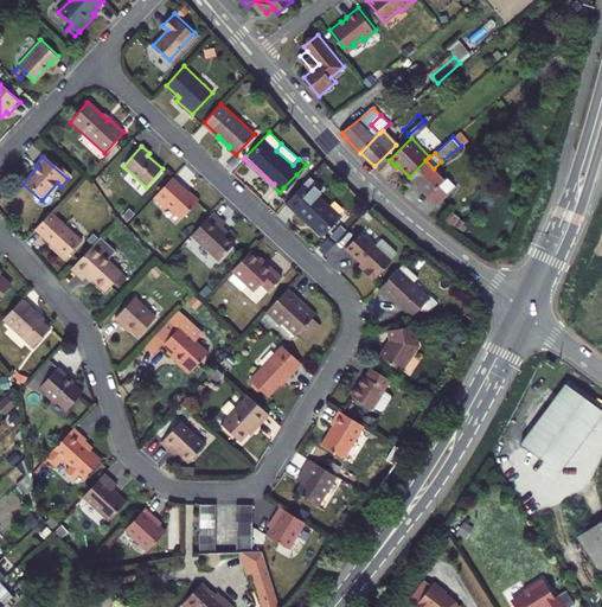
[(428,196),(444,179),(434,168),(426,160),(409,177),(428,196)]
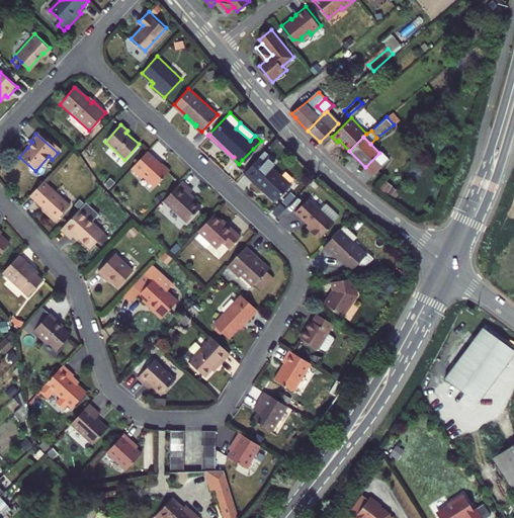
[(253,149),(242,160),(245,163),(256,151),(253,149)]
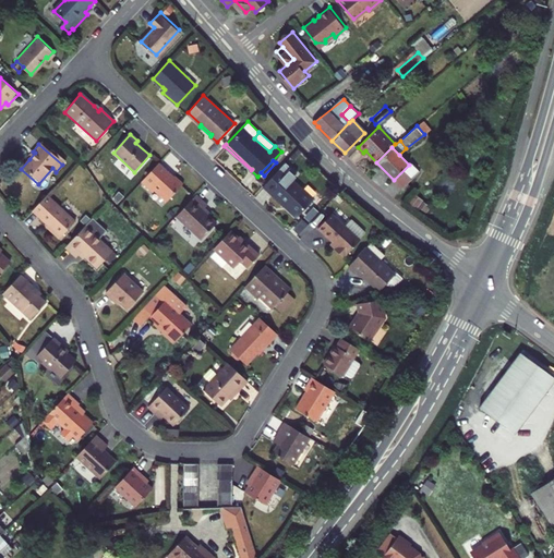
[(287,203),(298,214),(313,197),(292,179),(296,176),(293,173),(296,171),(285,161),(263,185),(285,205),(287,203)]
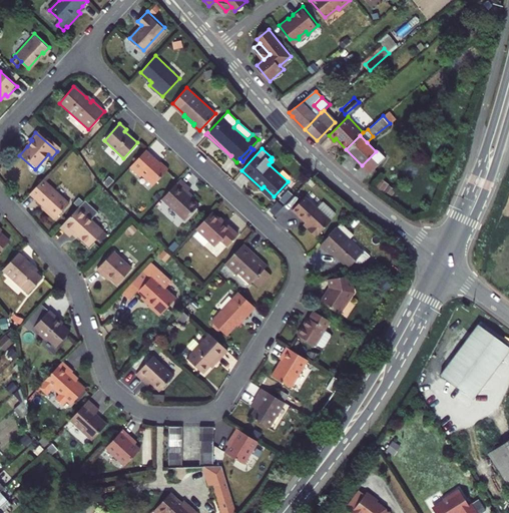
[(362,165),(369,172),(386,156),(379,149),(376,151),(362,165)]
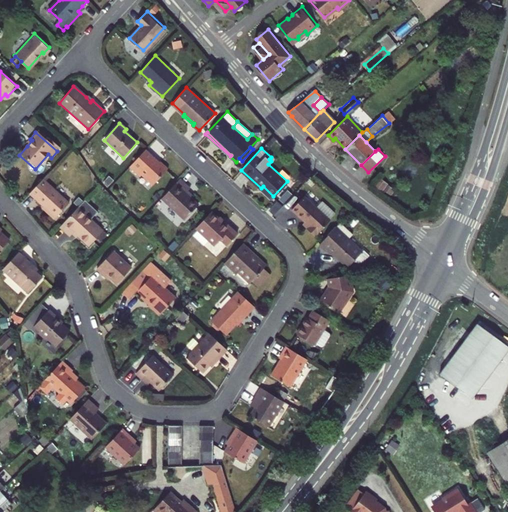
[(145,150),(129,167),(139,177),(142,174),(153,184),(168,168),(160,161),(159,162),(145,150)]
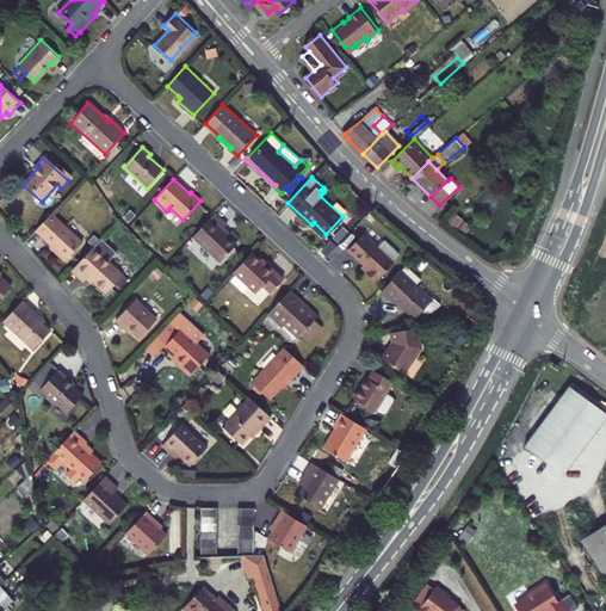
[(226,224),(214,213),(192,236),(220,261),(235,244),(228,236),(221,230),(223,227),(226,224)]
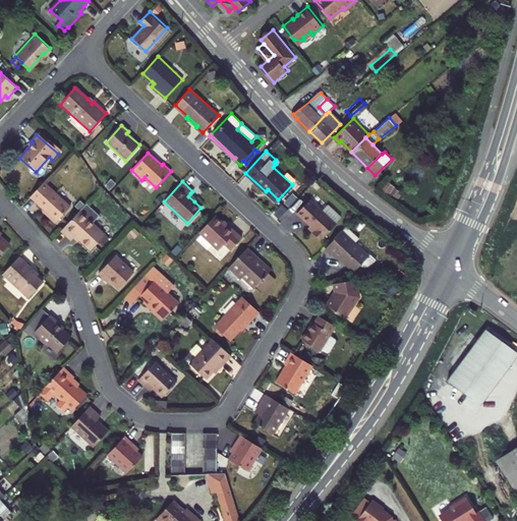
[(69,209),(43,184),(30,198),(44,213),(55,223),(69,209)]
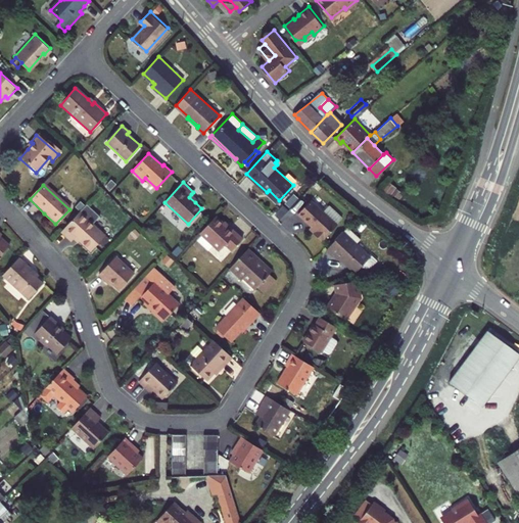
[(269,190),(267,192),(277,202),(279,200),(269,190)]
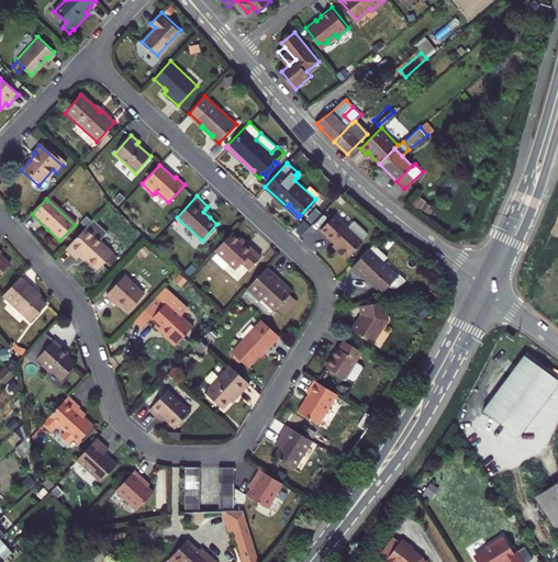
[(346,226),(333,214),(319,229),(333,243),(338,247),(336,250),(344,258),(360,240),(360,239),(366,233),(352,220),(346,226)]
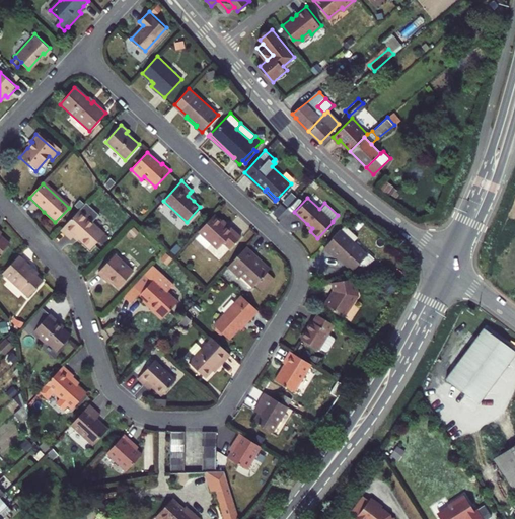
[(74,236),(79,241),(89,250),(104,235),(90,222),(96,217),(84,206),(60,231),(70,241),(72,238),(74,236)]
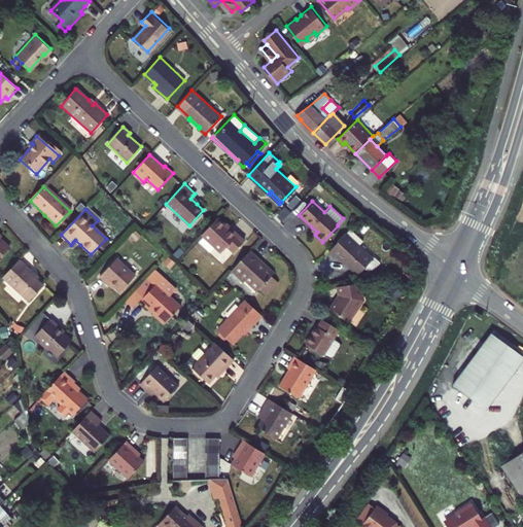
[(55,226),(56,225),(44,215),(43,216),(55,226)]
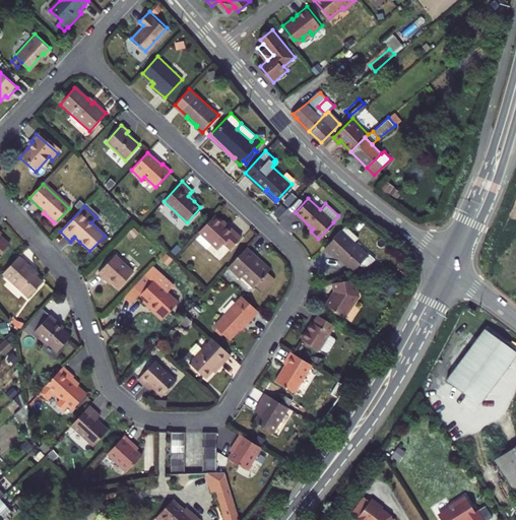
[(212,214),(197,232),(217,249),(222,243),(230,249),(240,238),(228,226),(227,228),(220,221),(212,214)]
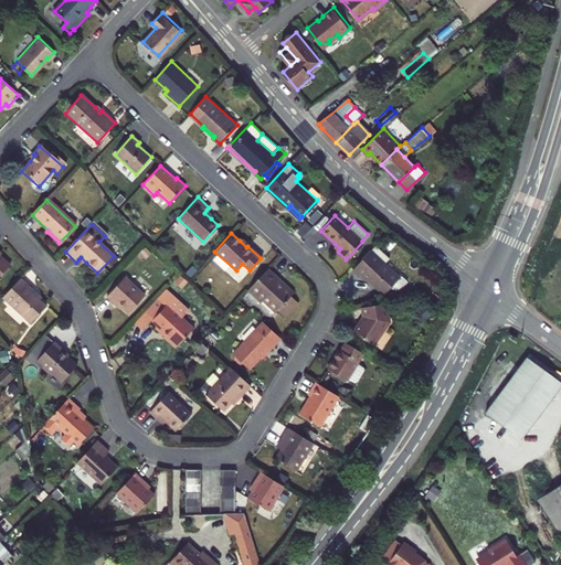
[(391,268),(370,248),(352,268),(359,274),(359,273),(360,272),(369,280),(376,286),(377,284),(384,291),(398,277),(390,269),(391,268)]
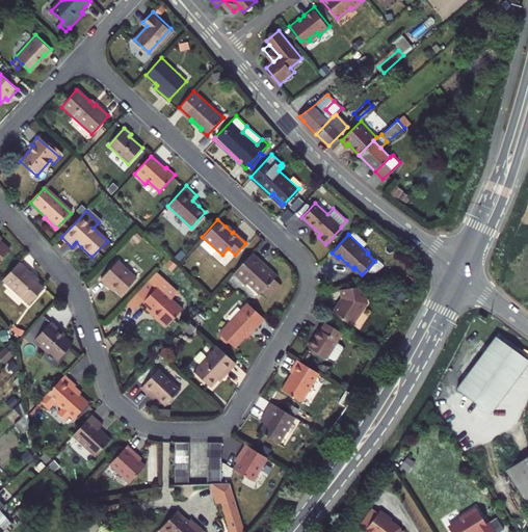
[(0,261),(8,251),(0,244),(0,261)]
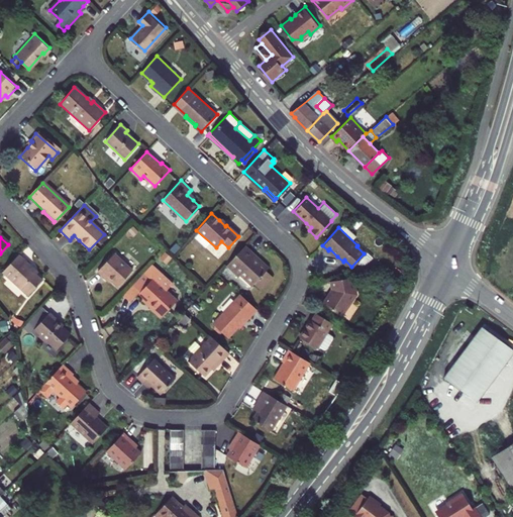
[(270,267),(245,245),(226,266),(239,277),(241,275),(242,273),(254,284),(261,289),(273,276),(267,271),(270,267)]
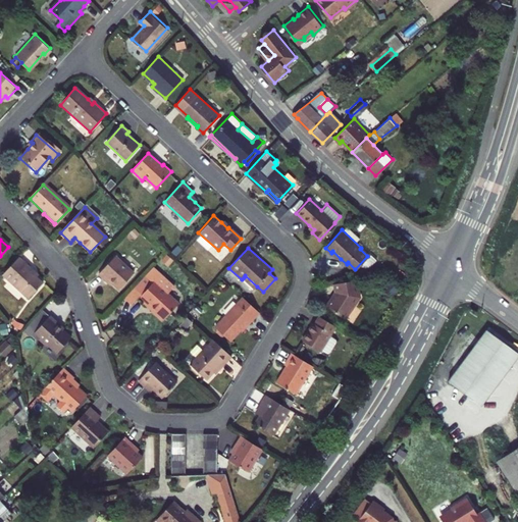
[(340,260),(341,259),(332,251),(331,252),(340,260)]
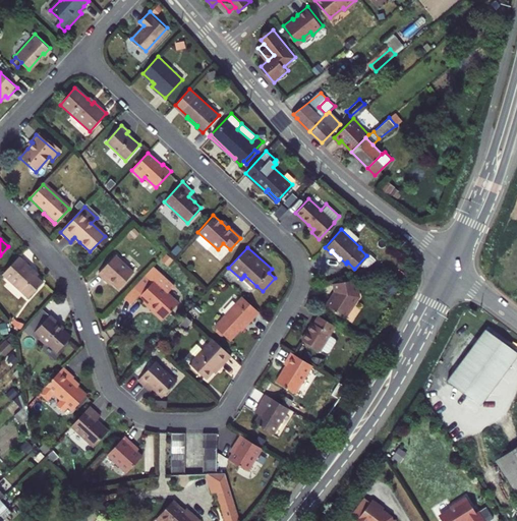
[(119,288),(133,273),(115,255),(98,274),(104,279),(106,277),(119,288)]
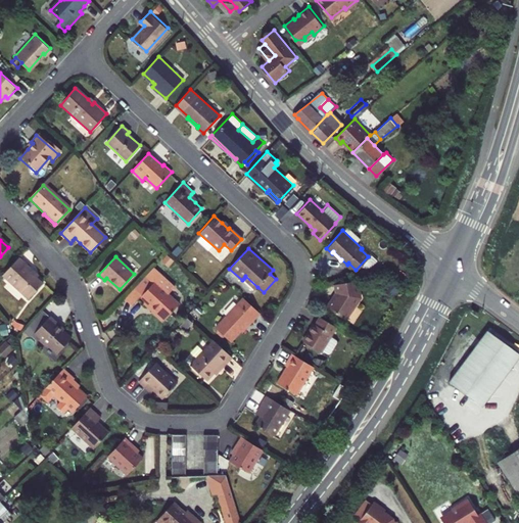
[(44,286),(37,280),(30,273),(31,271),(18,259),(2,278),(29,302),(44,286)]
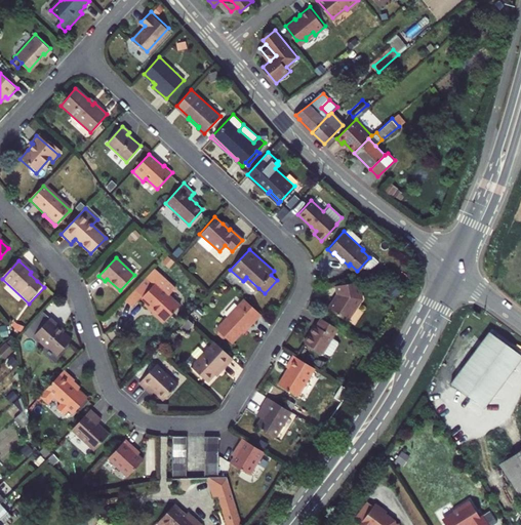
[(155,284),(168,296),(174,289),(153,269),(146,278),(154,285),(155,284)]
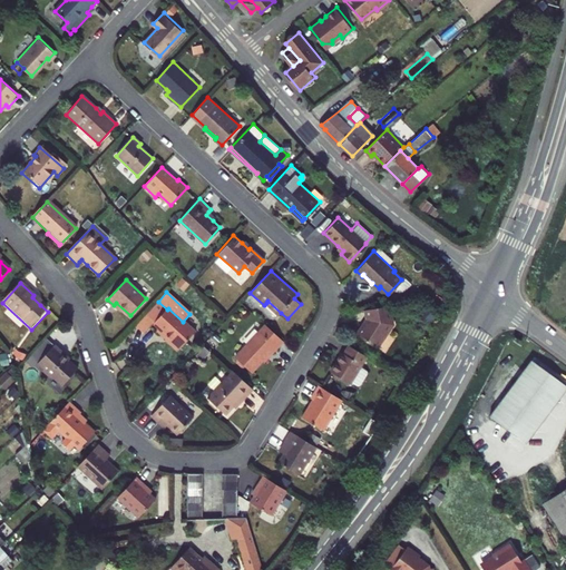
[(250,293),(249,294),(263,306),(264,305),(250,293)]
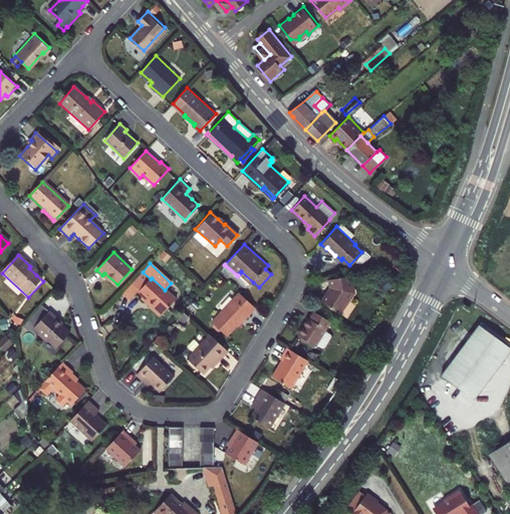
[(29,268),(36,275),(38,273),(30,266),(29,268)]
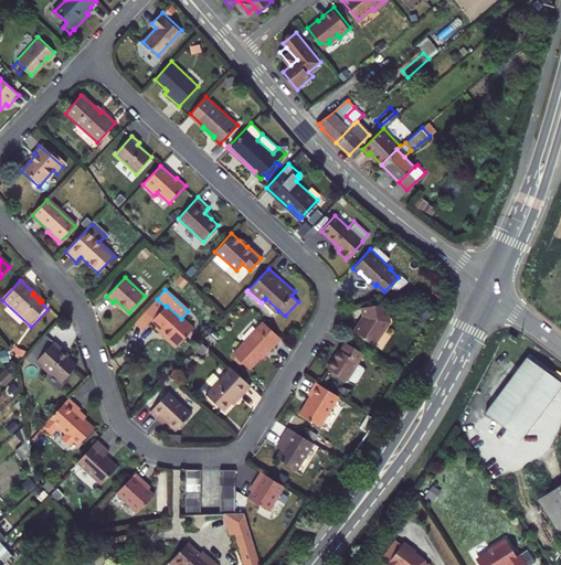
[(276,311),(278,310),(265,298),(264,300),(276,311)]
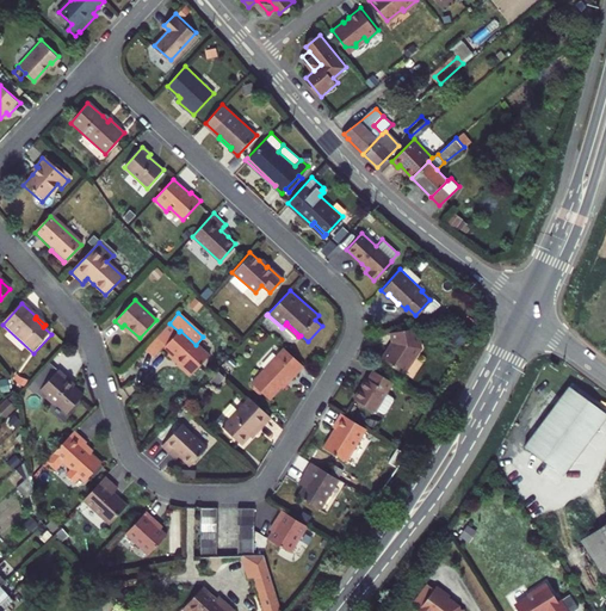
[(179,332),(169,323),(144,350),(154,358),(164,349),(165,349),(171,353),(180,362),(178,364),(191,376),(209,357),(196,345),(180,331),(179,332)]
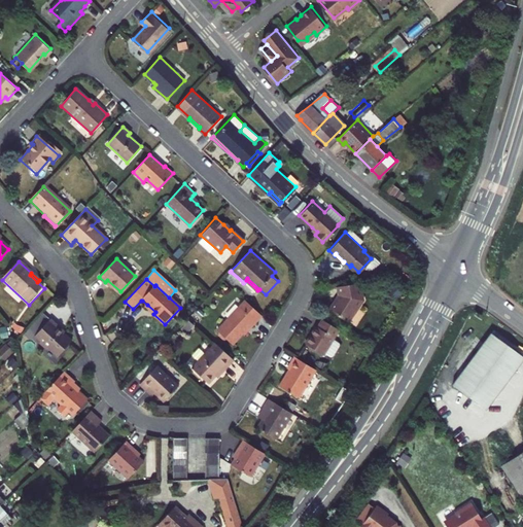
[(360,300),(357,282),(334,286),(335,295),(336,299),(334,302),(332,301),(326,310),(347,322),(360,300)]
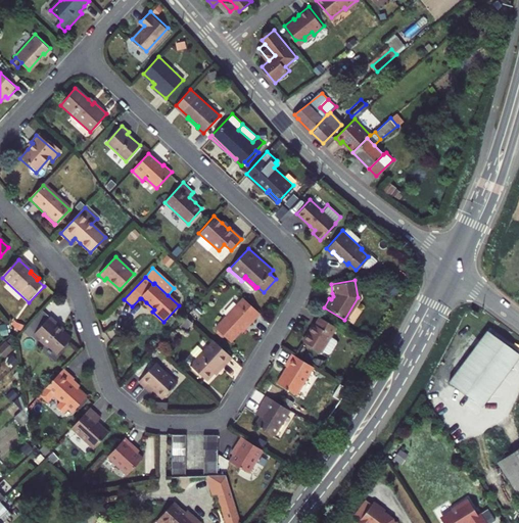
[(230,341),(240,330),(252,318),(254,320),(260,314),(243,297),(216,328),(230,341)]
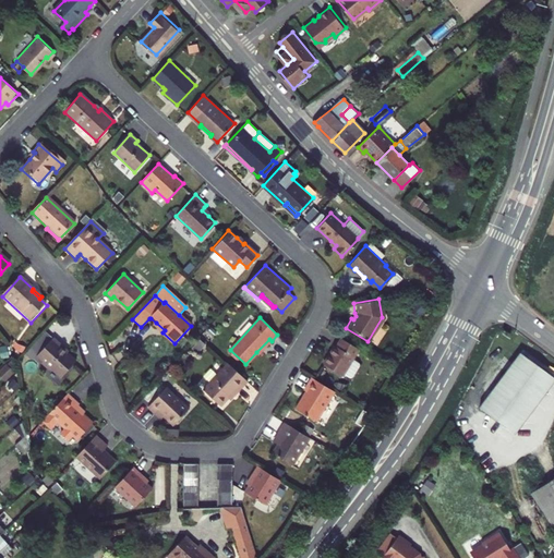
[(154,325),(163,332),(165,330),(156,323),(154,325)]
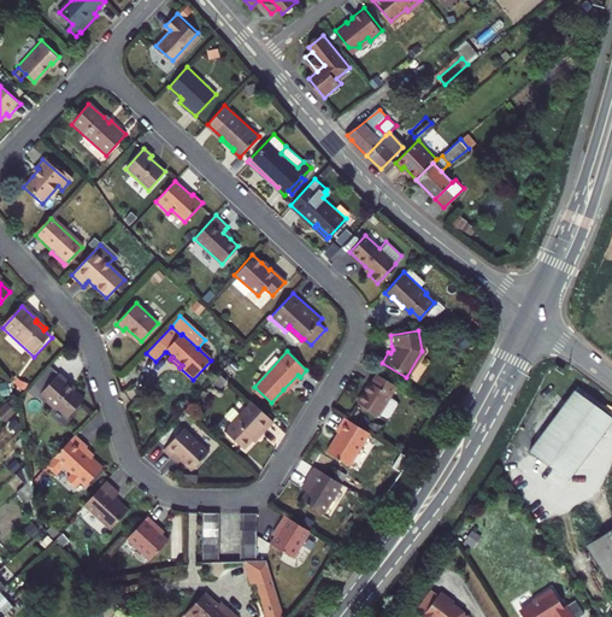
[(47,388),(57,376),(48,368),(37,380),(47,388)]
